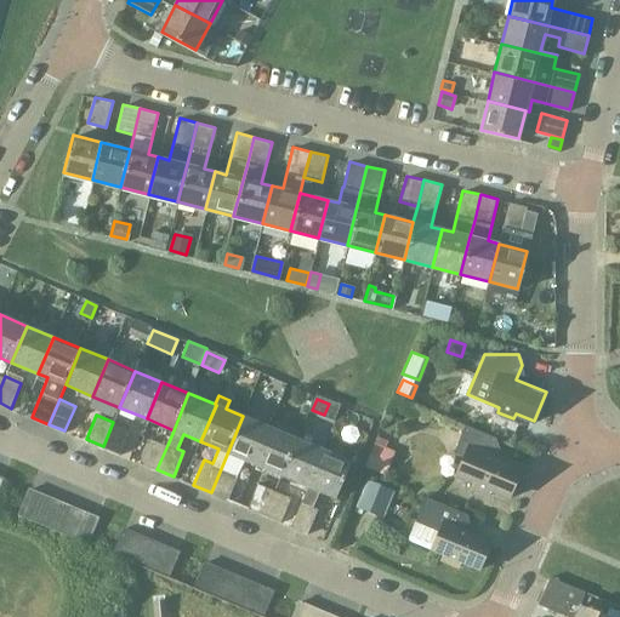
[(255,463),(269,427),(243,416),(211,492),(227,498),(244,460),(255,463)]
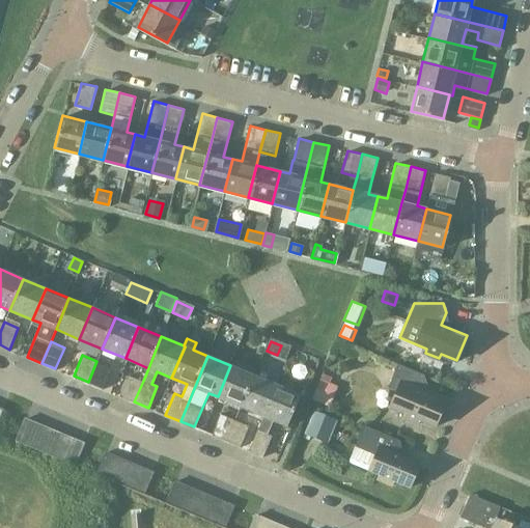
[(111,367),(96,361),(88,382),(102,388),(111,367)]
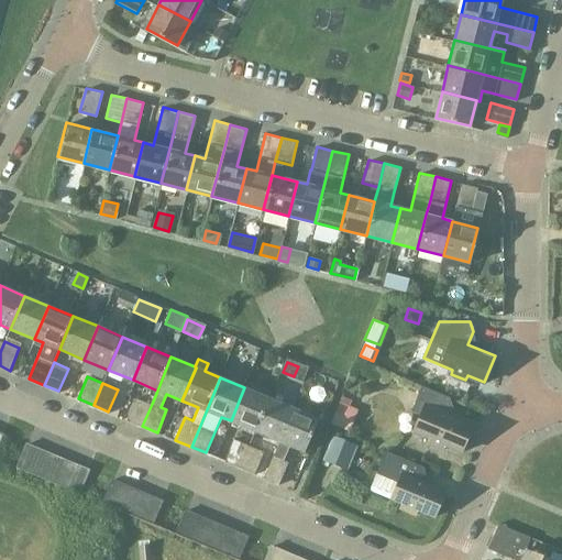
[(442,448),(444,443),(461,450),(473,421),(443,409),(449,396),(421,384),(411,409),(420,414),(414,430),(430,437),(428,442),(442,448)]
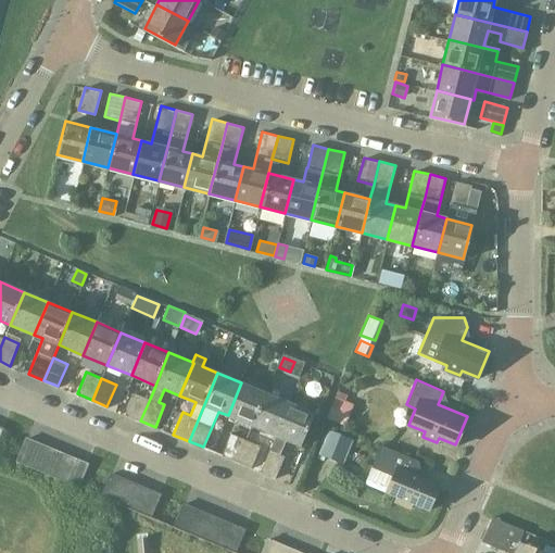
[(228,415),(252,426),(266,392),(241,382),(228,415)]
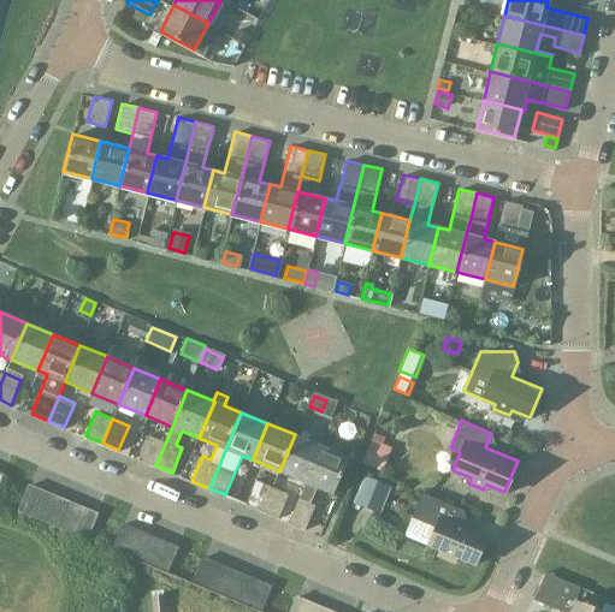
[(148,434),(139,458),(155,465),(166,441),(148,434)]
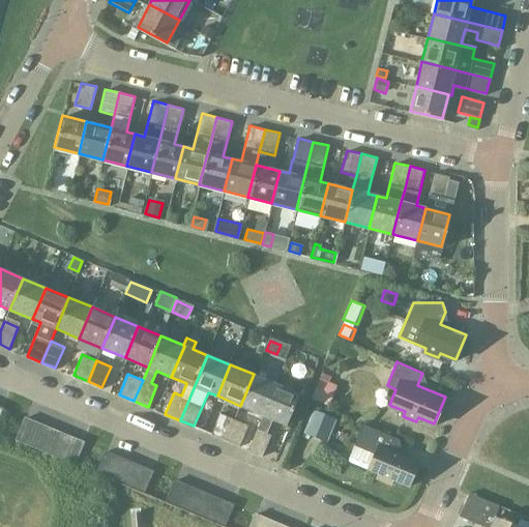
[(240,406),(262,415),(263,415),(276,384),(254,374),(240,406)]
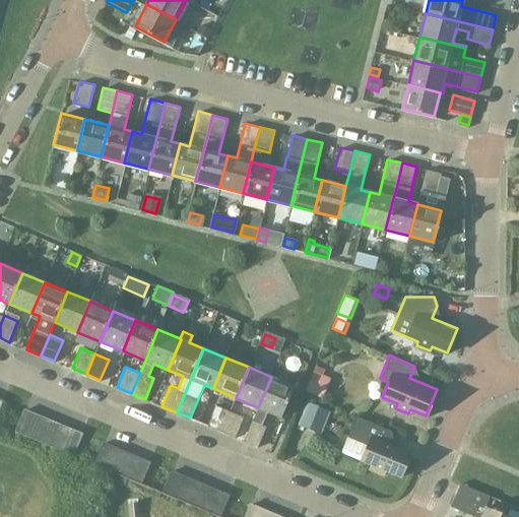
[(313,370),(306,389),(319,394),(326,376),(313,370)]
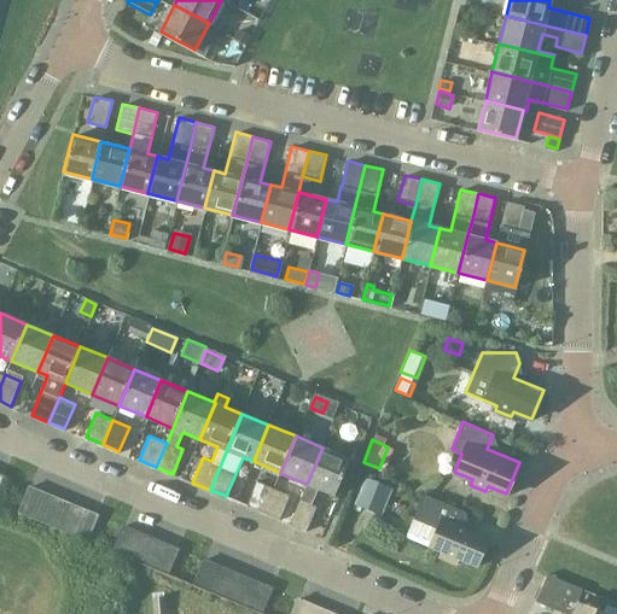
[(335,495),(349,458),(322,448),(307,484),(306,484),(290,522),(307,530),(316,506),(312,503),(318,487),(335,495)]
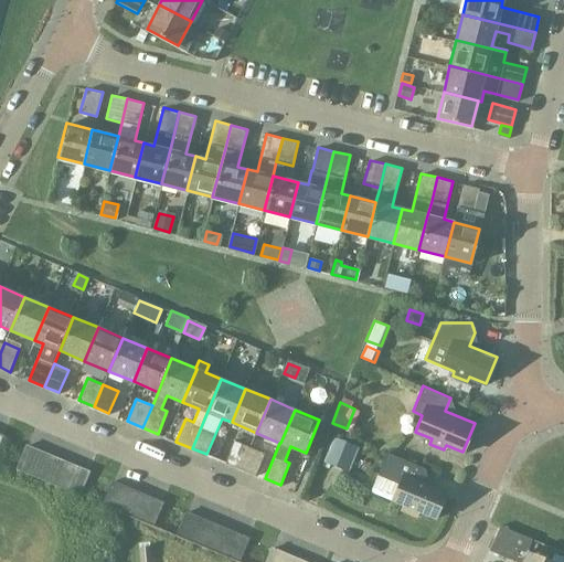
[(358,445),(334,436),(325,460),(347,470),(358,445)]
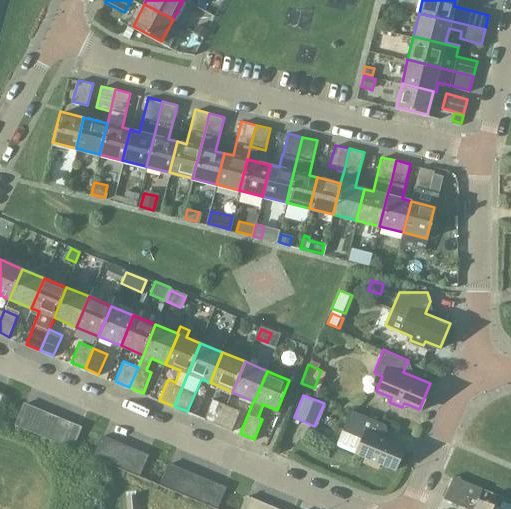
[(204,418),(218,424),(227,404),(213,398),(204,418)]
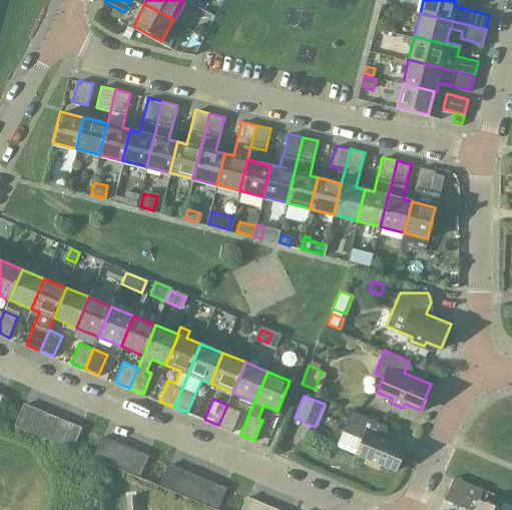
[(36,408),(24,403),(15,425),(27,430),(36,408)]
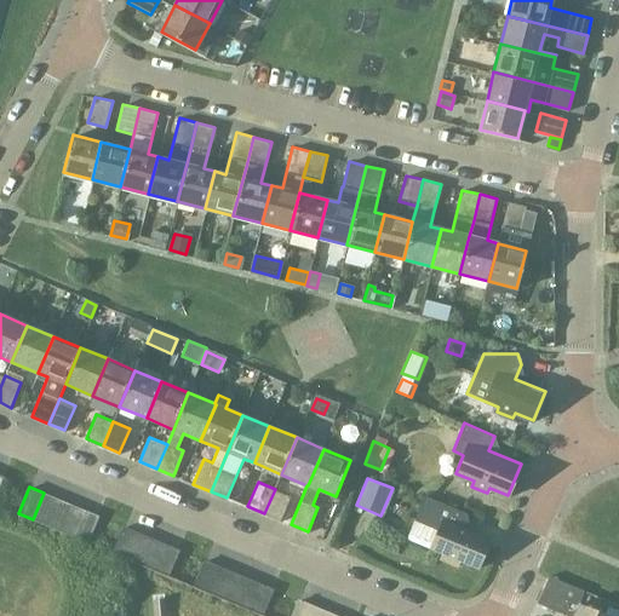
[(275,489),(264,513),(281,520),(291,496),(275,489)]
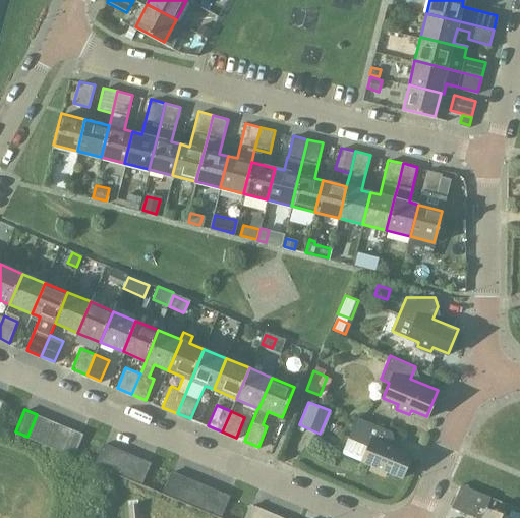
[(27,437),(39,441),(48,419),(37,414),(27,437)]
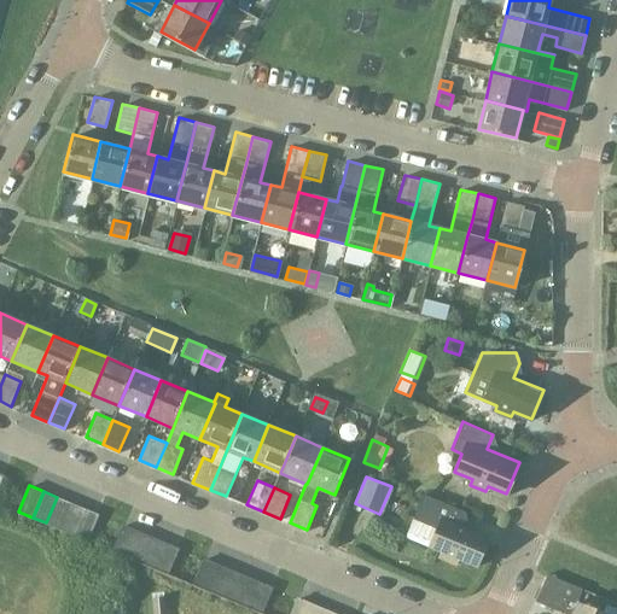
[(424,493),(406,536),(442,550),(440,556),(455,562),(458,557),(476,565),(488,536),(459,524),(465,510),(424,493)]
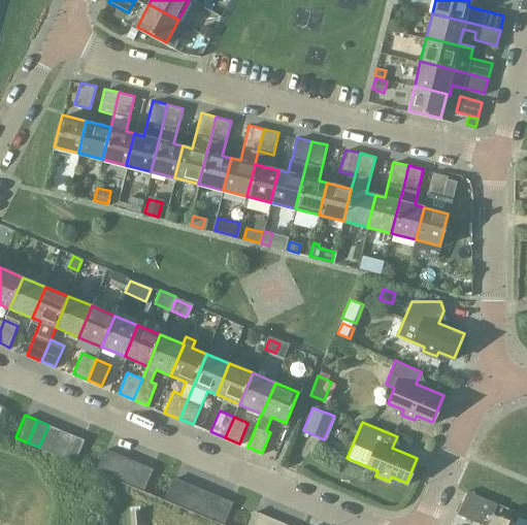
[(48,425),(39,447),(51,452),(60,429),(48,425)]
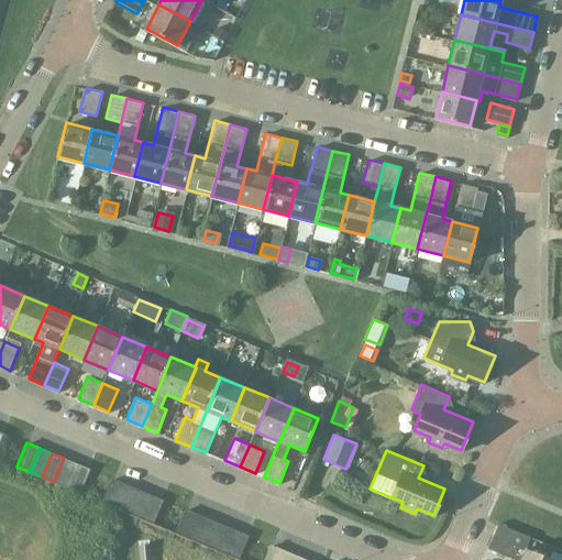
[(54,482),(66,487),(76,463),(64,458),(54,482)]
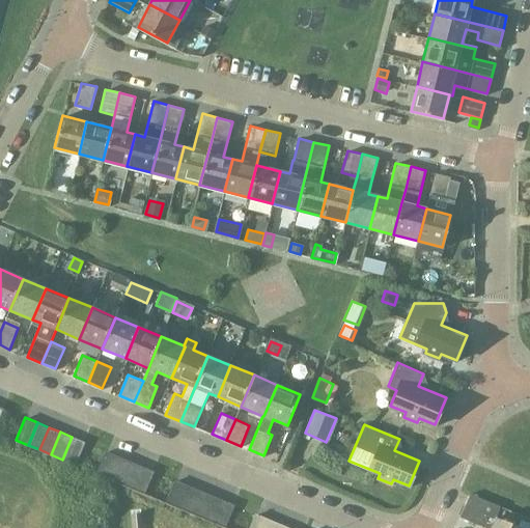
[(75,464),(83,442),(72,437),(62,460),(75,464)]
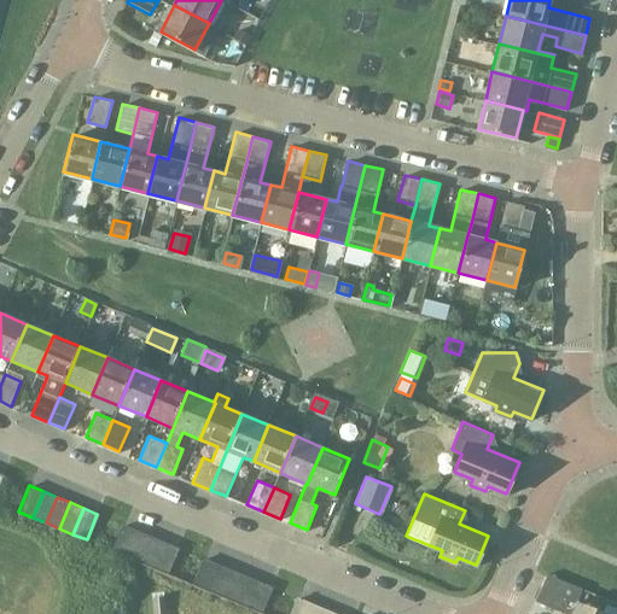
[(112,550),(126,556),(137,531),(123,525),(112,550)]
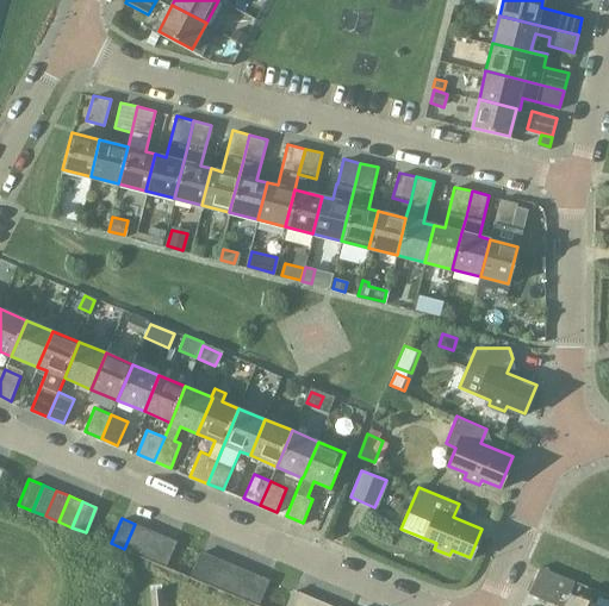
[(149,530),(135,524),(124,549),(138,555),(149,530)]
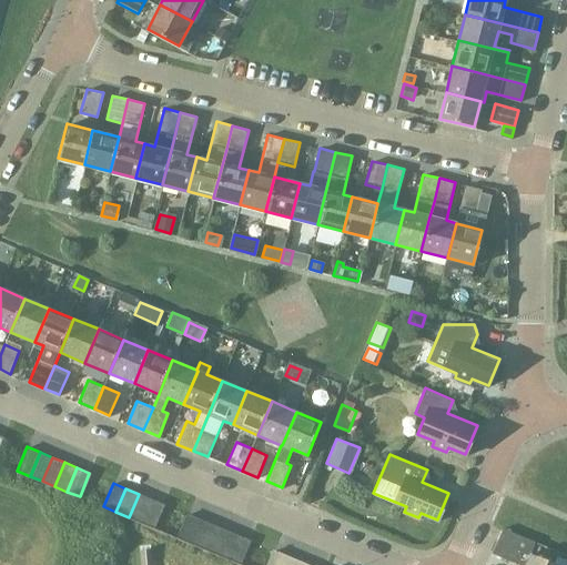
[(129,517),(141,522),(151,500),(139,494),(129,517)]
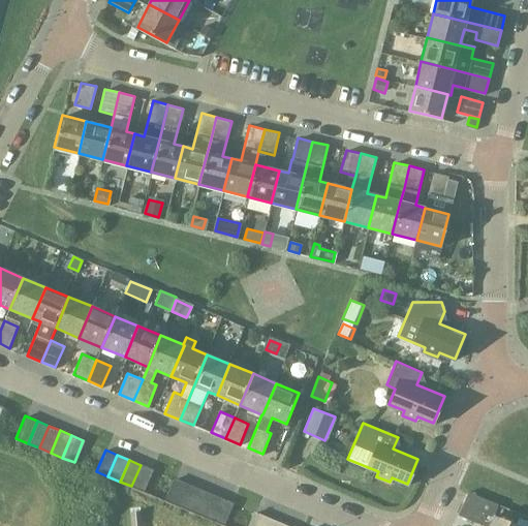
[(144,491),(153,469),(141,465),(131,486),(144,491)]
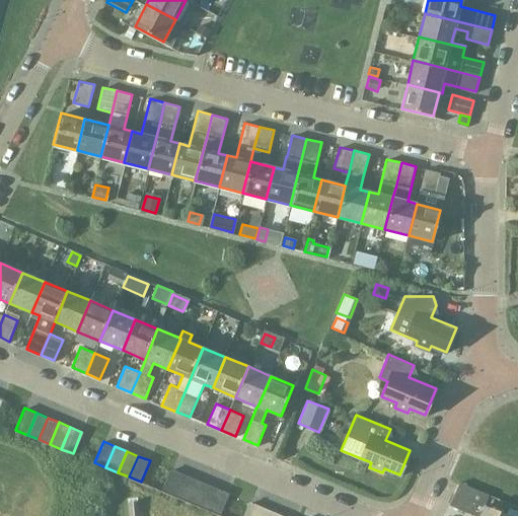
[(173,496),(182,473),(171,469),(162,491),(173,496)]
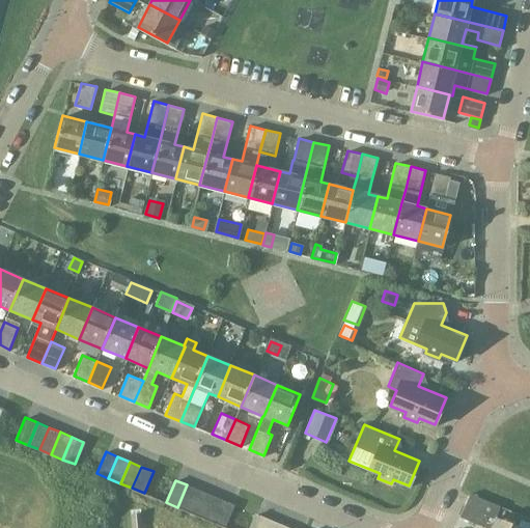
[(177,507),(189,511),(198,490),(187,484),(177,507)]
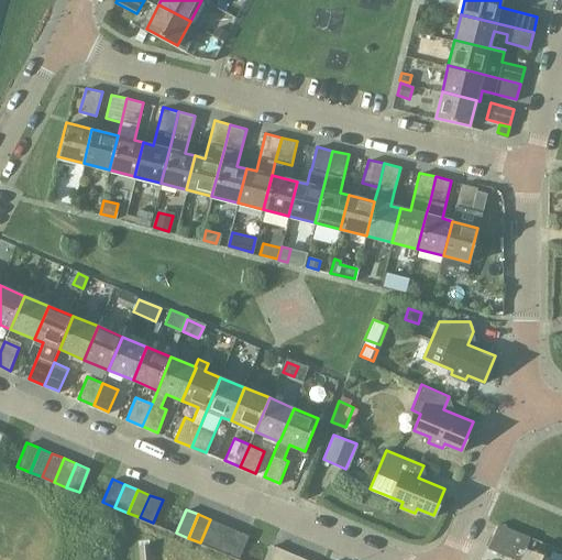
[(222,525),(210,519),(200,542),(213,548),(222,525)]
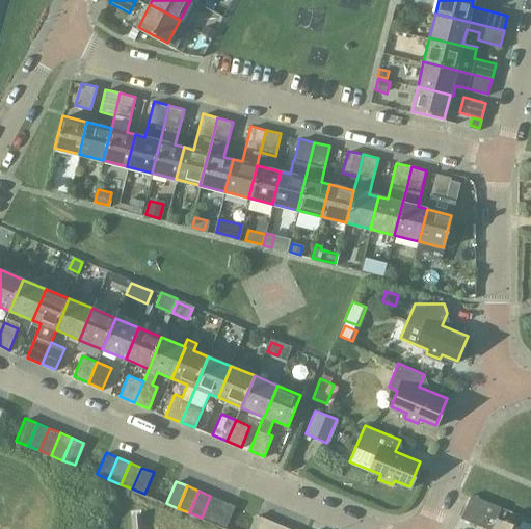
[(469,494),(459,516),(490,528),(530,528),(530,523),(523,520),(520,528),(496,518),(500,506),(469,494)]
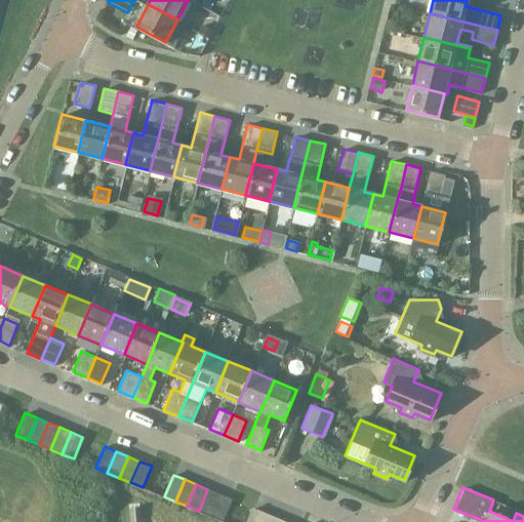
[(199,511),(210,516),(218,493),(207,489),(199,511)]
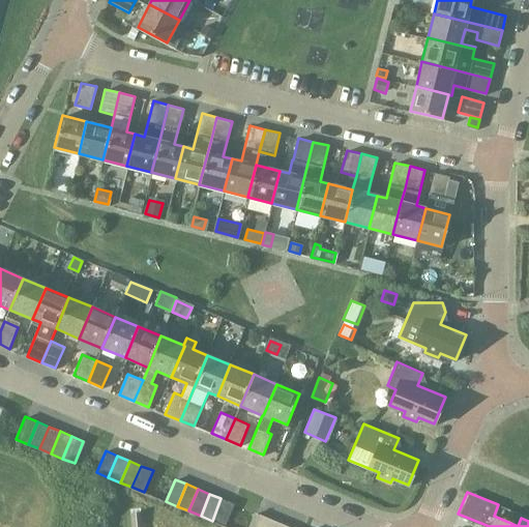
[(221,498),(212,521),(224,525),(232,503),(221,498)]
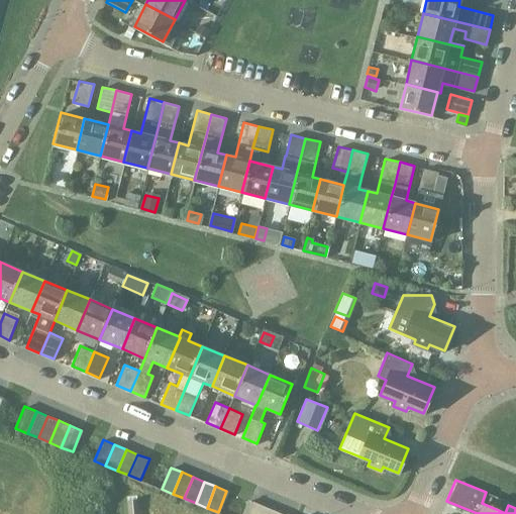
[(127,513),(138,513),(138,499),(127,500),(127,513)]
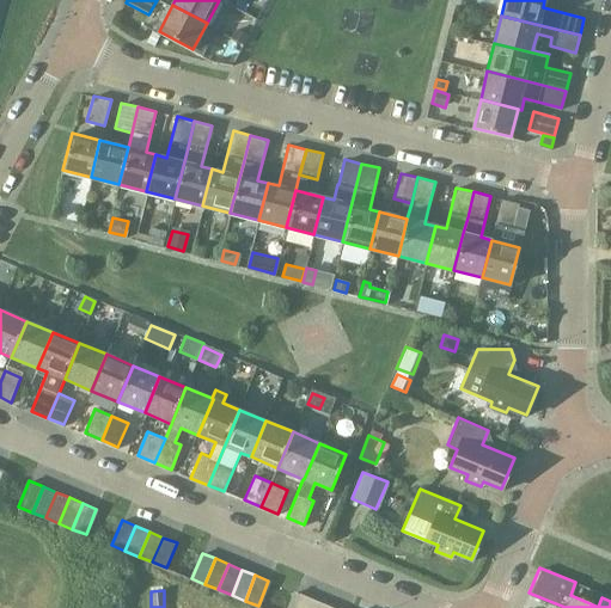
[(304,607),(310,597),(295,591),(288,607),(304,607)]
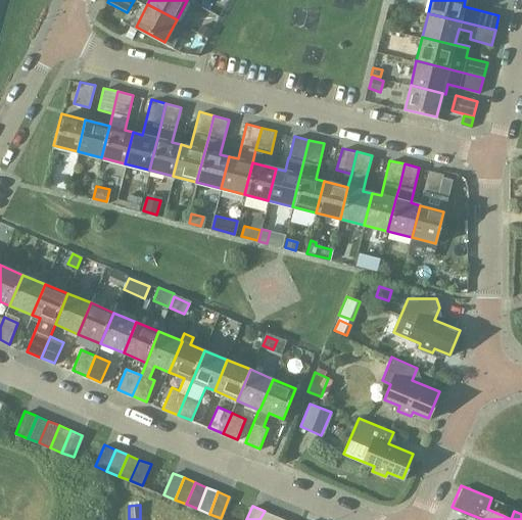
[(259,519),(274,519),(276,515),(265,511),(259,519)]
